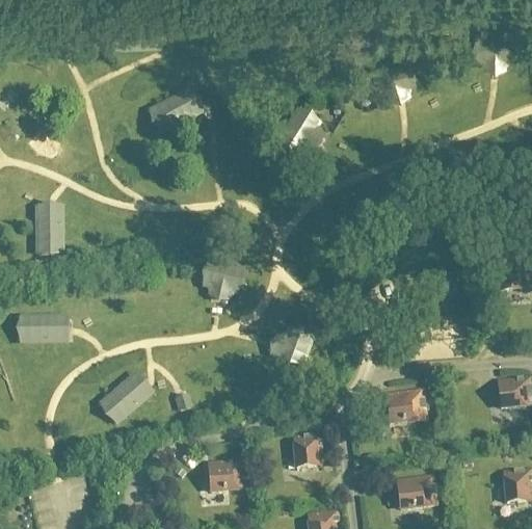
[(182,69),(202,69),(202,49),(182,49),(182,69)]
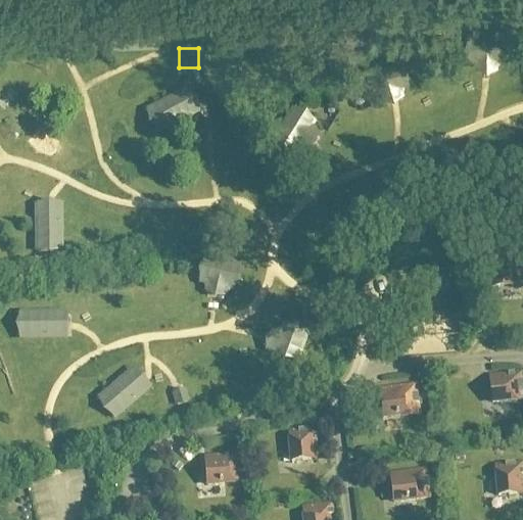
[(483,286),(513,284),(509,248),(480,250),(483,286)]
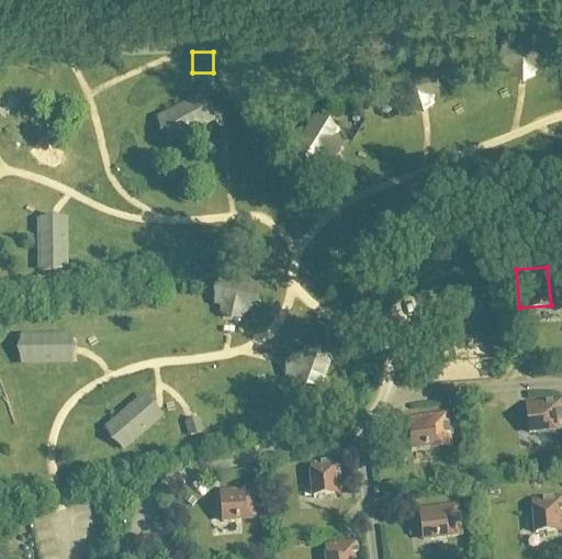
[(273,392),(256,395),(259,412),(277,407),(273,392)]
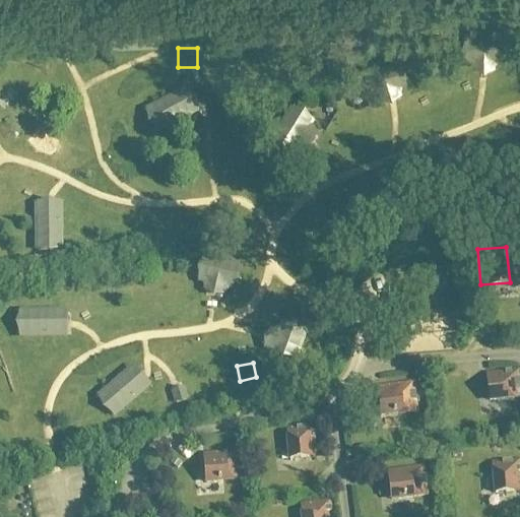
[(518,369),(488,371),(490,397),(519,395),(518,369)]
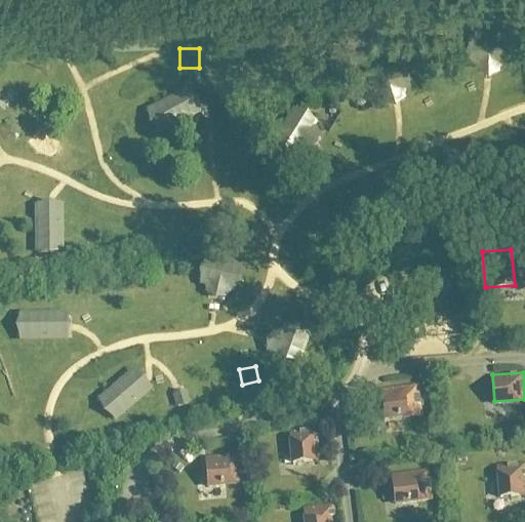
[(380,388),(385,416),(420,412),(416,383),(380,388)]
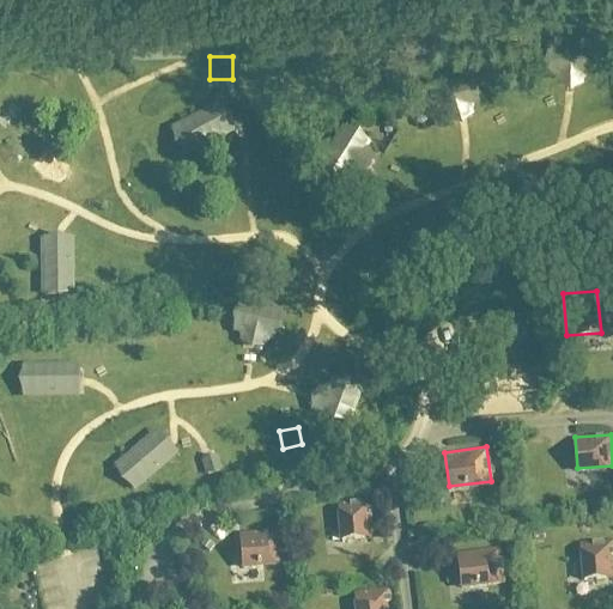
[(369,499),(338,501),(340,537),(372,535),(369,499)]
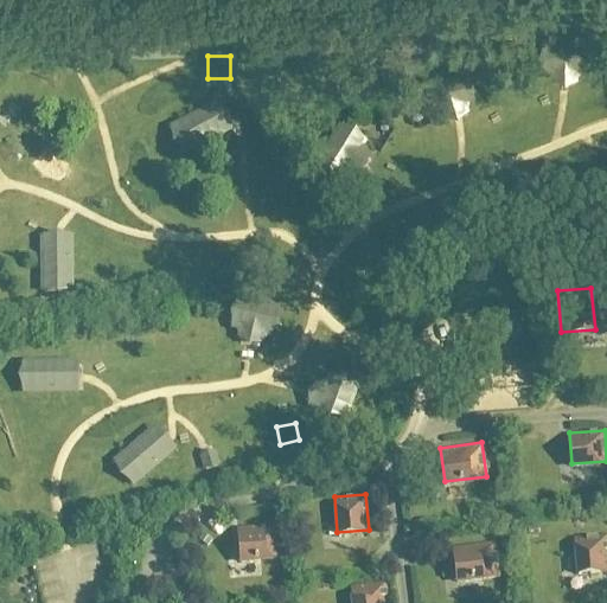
[(237,526),(241,560),(282,555),(279,521),(237,526)]
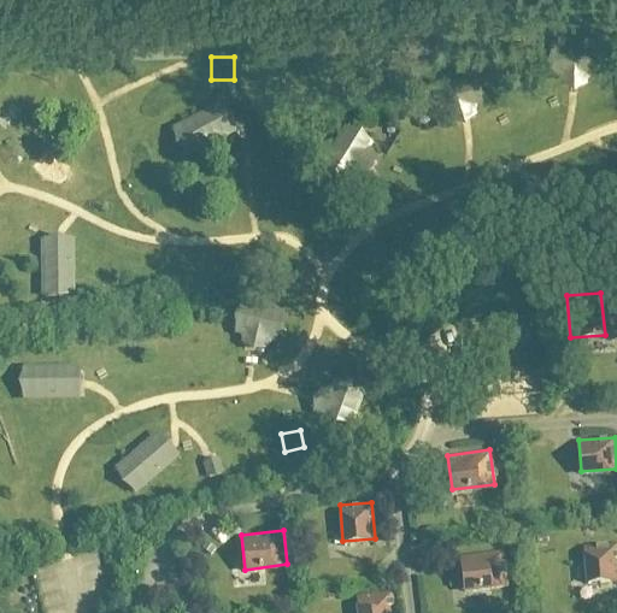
[(583,546),(586,582),(616,579),(616,573),(616,544),(583,546)]
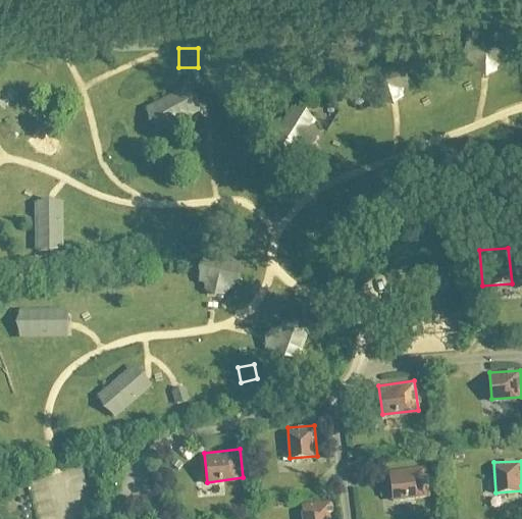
[(388,470),(392,499),(427,495),(424,466),(388,470)]
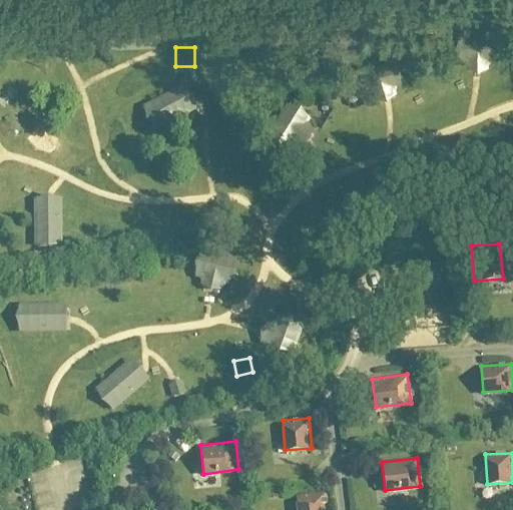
[(280,494),(279,486),(268,487),(269,495),(280,494)]
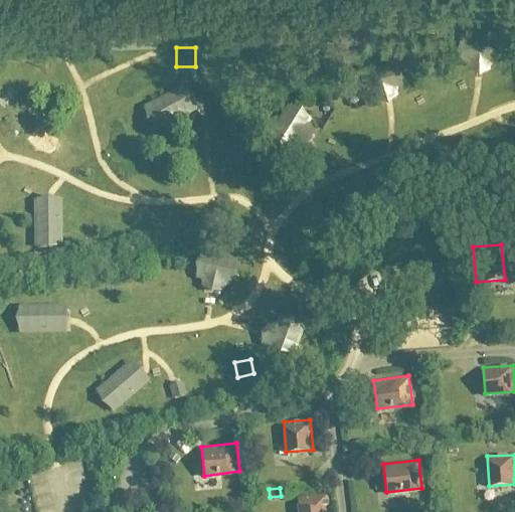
[(327,511),(326,493),(297,496),(298,511),(327,511)]
